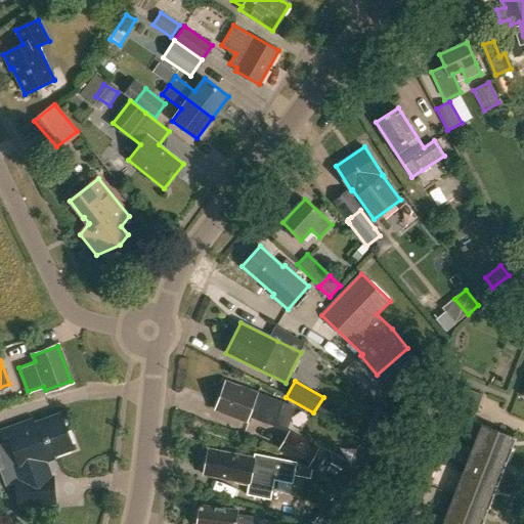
[(252,418),(262,422),(274,426),(282,404),(259,395),(259,394),(241,387),(239,390),(226,385),(216,410),(250,423),(252,418)]
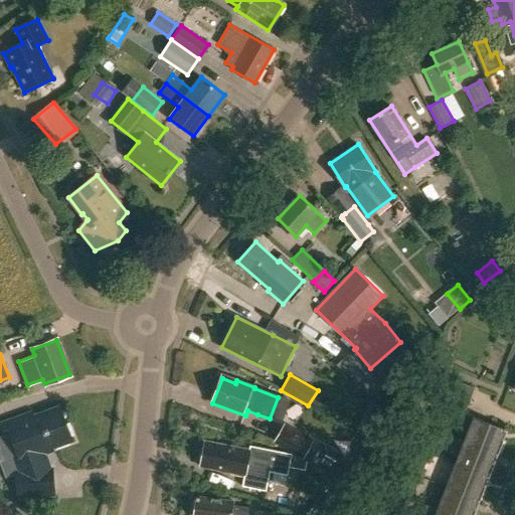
[(437,411),(445,414),(447,415),(453,399),(468,405),(475,388),(449,378),(437,411)]
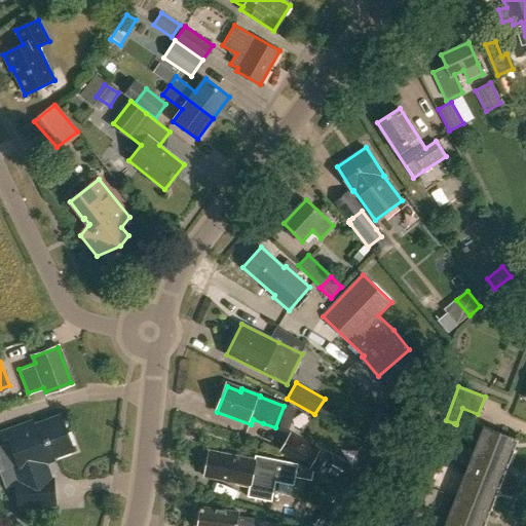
[(30,421),(8,428),(0,430),(0,435),(3,445),(8,443),(16,466),(12,468),(16,481),(13,481),(15,506),(52,503),(50,478),(45,479),(38,458),(48,455),(49,456),(70,449),(59,415),(31,424),(30,421)]
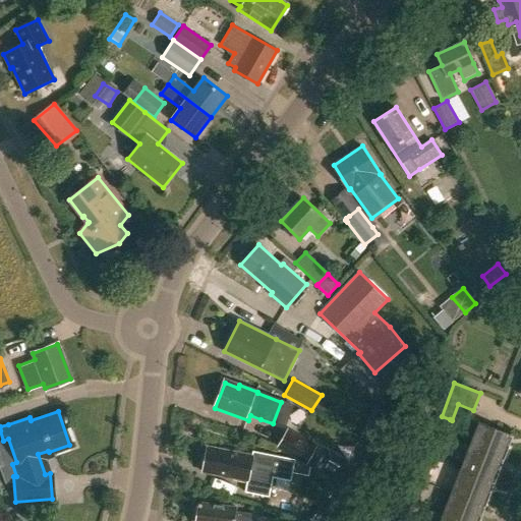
[(432,431),(443,436),(450,419),(442,416),(439,415),(432,431)]
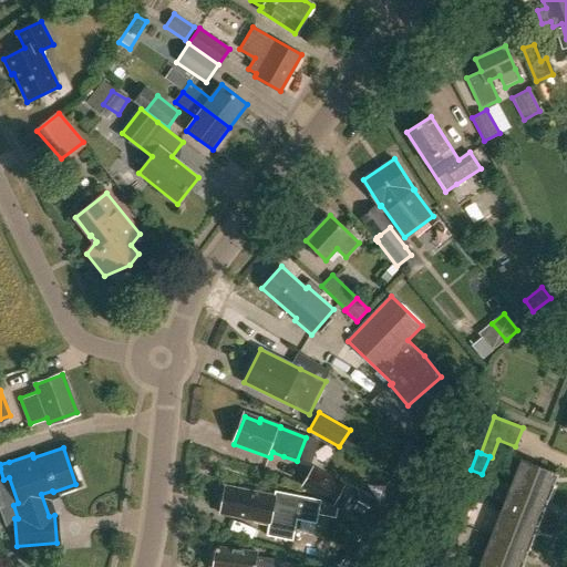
[(522,461),(512,486),(546,500),(545,501),(548,502),(555,485),(552,484),(556,474),(522,461)]
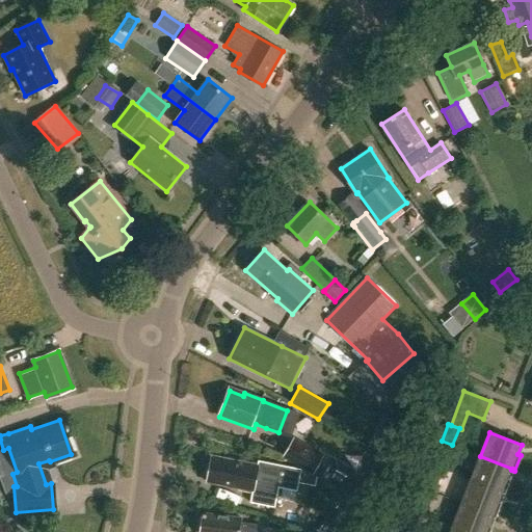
[(283,457),(321,479),(328,467),(320,461),(323,455),(293,439),(283,457)]
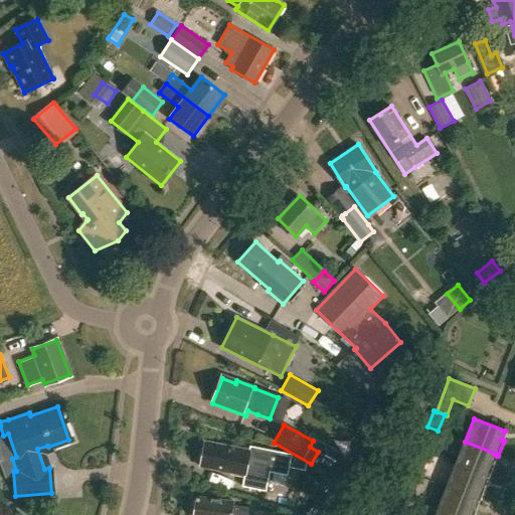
[(432,447),(438,431),(427,426),(421,443),(432,447)]
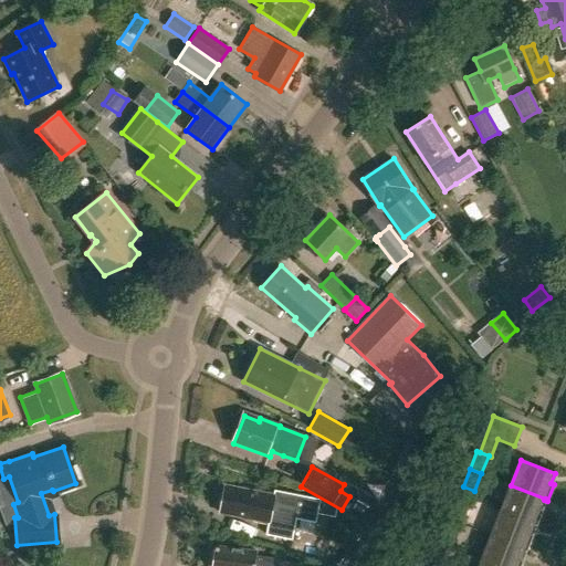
[(386,532),(387,533),(399,506),(406,490),(387,482),(369,525),(386,532)]
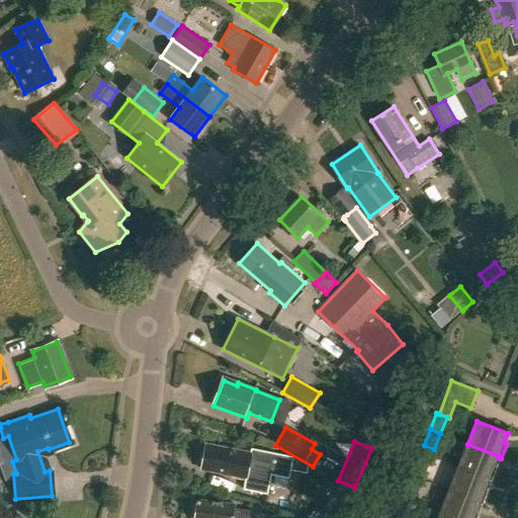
[(467,444),(458,467),(489,480),(489,481),(492,482),(498,466),(495,465),(498,457),(499,456),(467,444)]
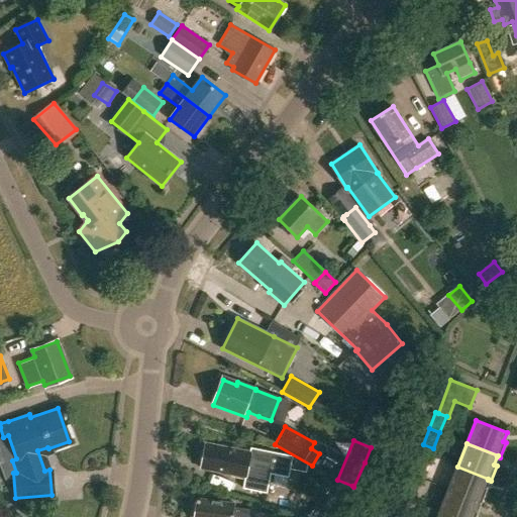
[(205,446),(201,468),(217,471),(216,472),(245,478),(243,489),(268,494),(272,475),(289,478),(291,470),(306,473),(308,464),(293,456),(251,448),(250,453),(217,446),(217,448),(205,446)]
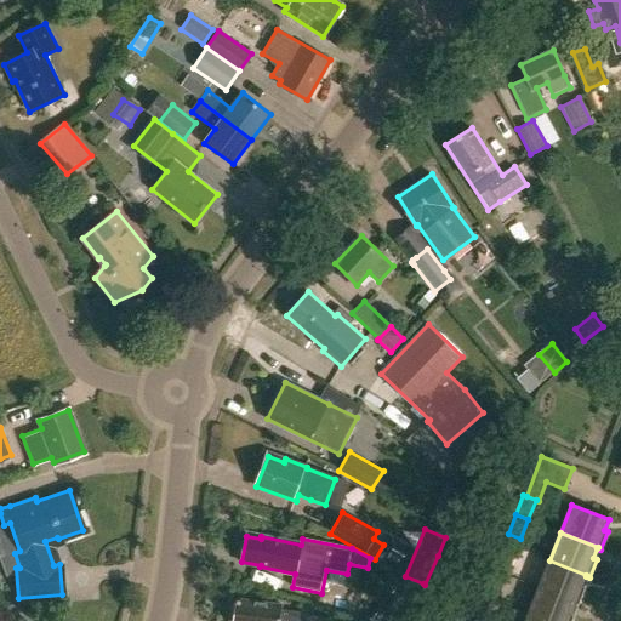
[(501,551),(491,575),(505,580),(514,556),(501,551)]
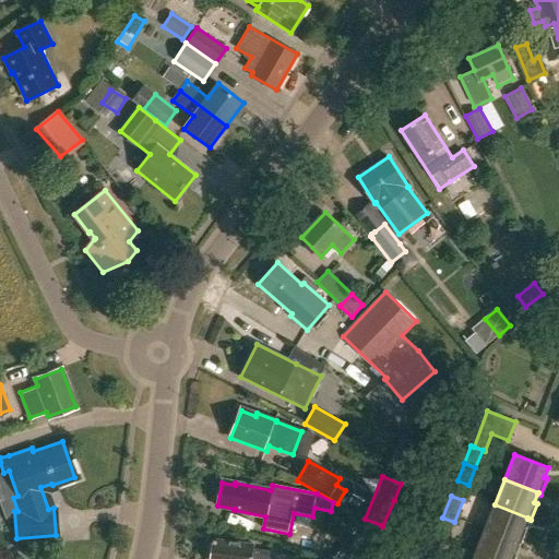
[(495,504),(485,531),(518,544),(520,545),(527,528),(524,527),(527,519),(527,518),(495,504)]
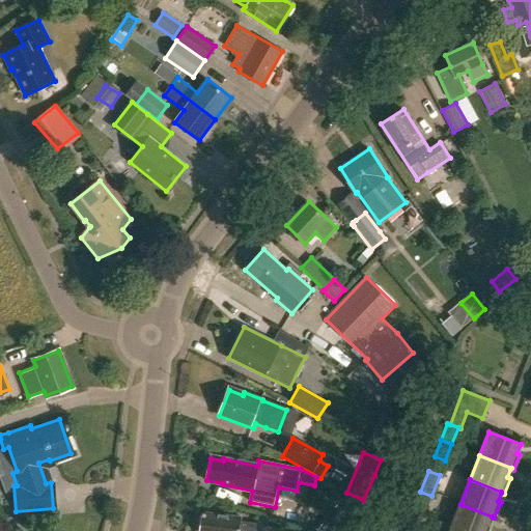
[(431,496),(420,492),(416,504),(426,508),(431,496)]
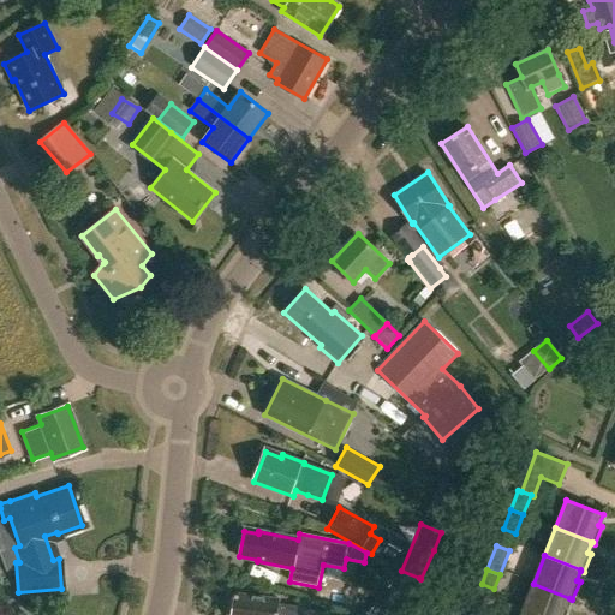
[(533,584),(523,610),(533,614),(566,614),(568,609),(566,608),(569,598),(533,584)]
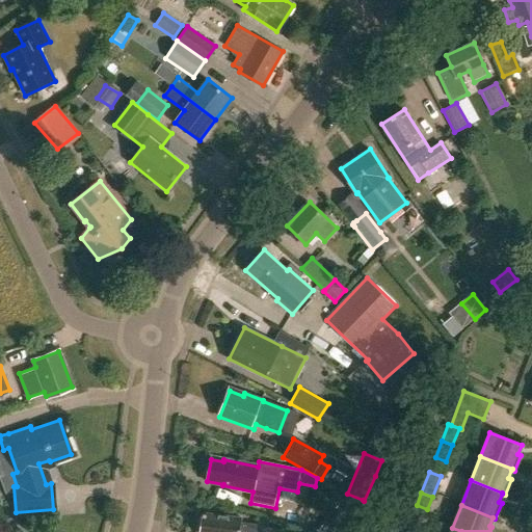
[(242,520),(204,514),(202,531),(258,531),(259,527),(242,525),(242,520)]
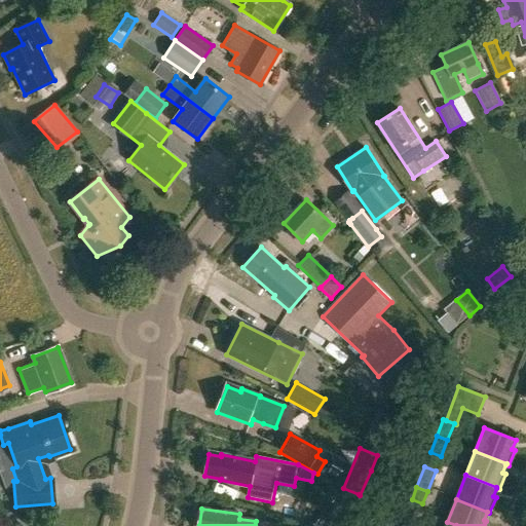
[(401,525),(413,525),(417,518),(406,514),(401,525)]
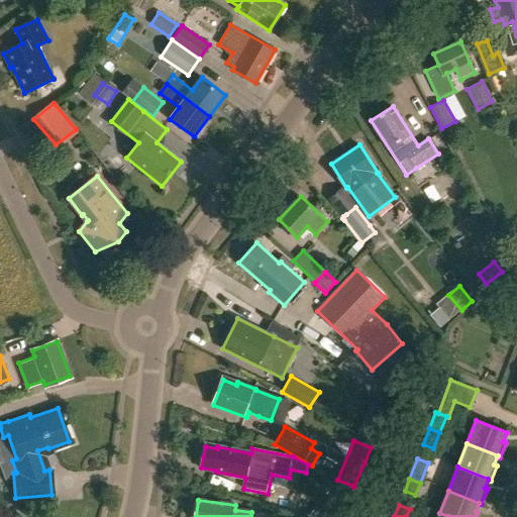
[(448,516),(439,513),(425,508),(421,516),(448,516)]
